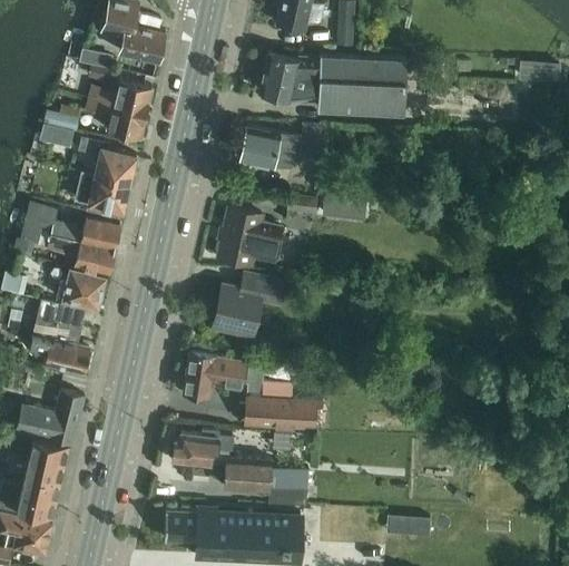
[(101,33),(123,38),(119,54),(158,62),(165,33),(133,26),(138,2),(127,0),(108,0),(107,11),(104,13),(102,18),(104,22),(101,33)]
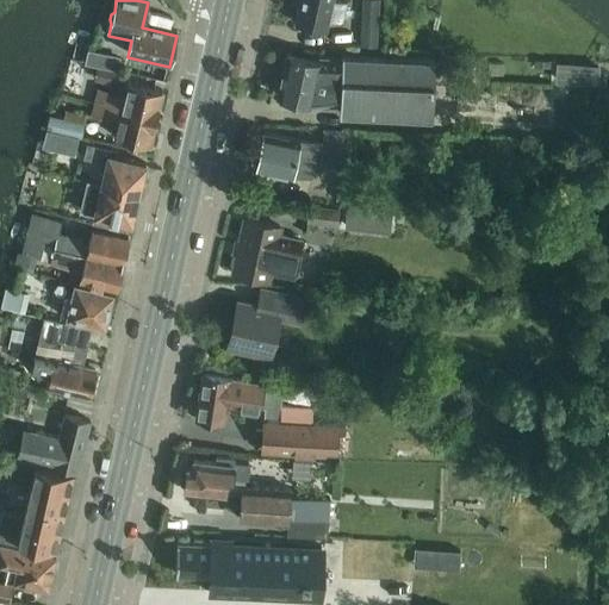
[(299,0),(294,27),(328,35),(330,24),(345,26),(348,7),(335,4),(335,0),(299,0)]
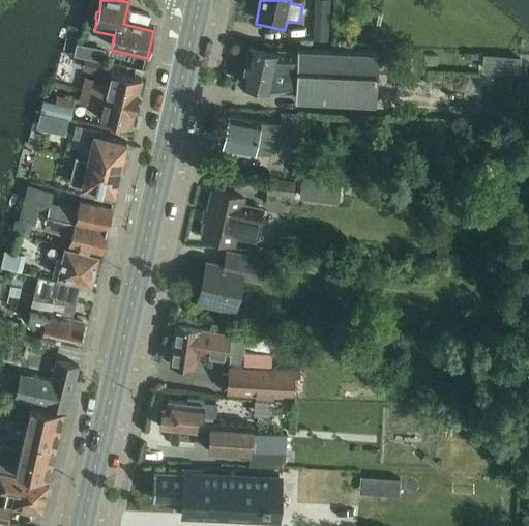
[(330,2),(316,2),(314,44),(329,44),(330,2)]
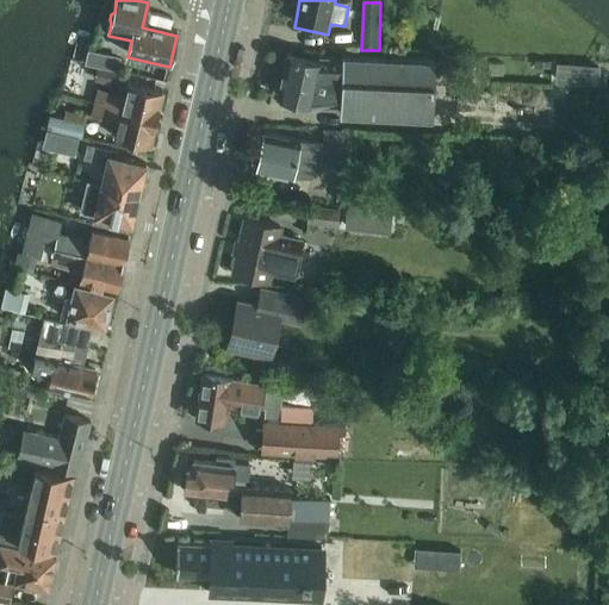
[(109,57),(105,72),(118,74),(122,61),(109,57)]
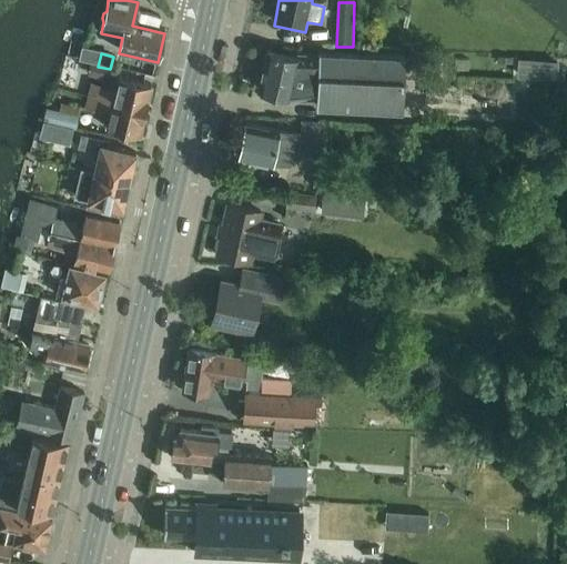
[(291,100),(315,98),(317,66),(297,64),(299,59),(266,53),(257,93),(259,93),(291,100)]
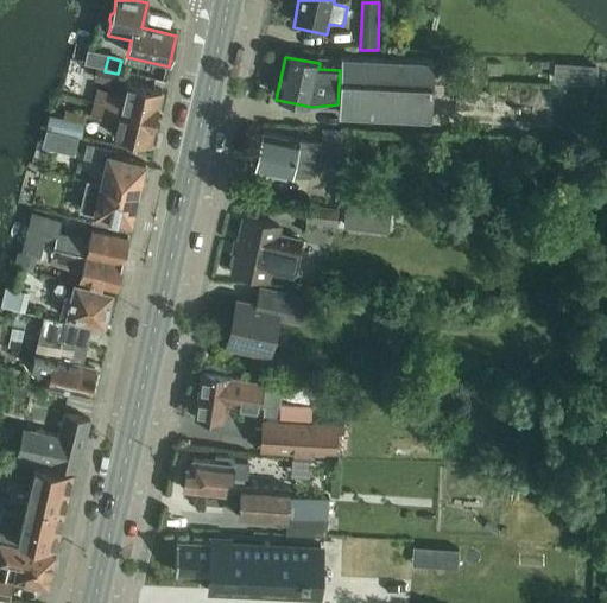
[(340,70),(337,105),(339,105),(339,119),(431,124),(434,64),(341,59),(341,61),(341,70),(340,70)]
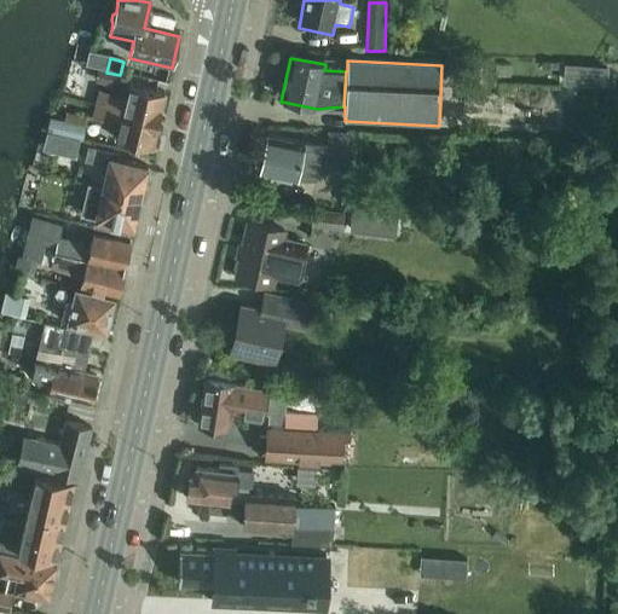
[(325,64),(324,70),(346,71),(347,71),(347,62),(325,62),(324,64),(325,64)]
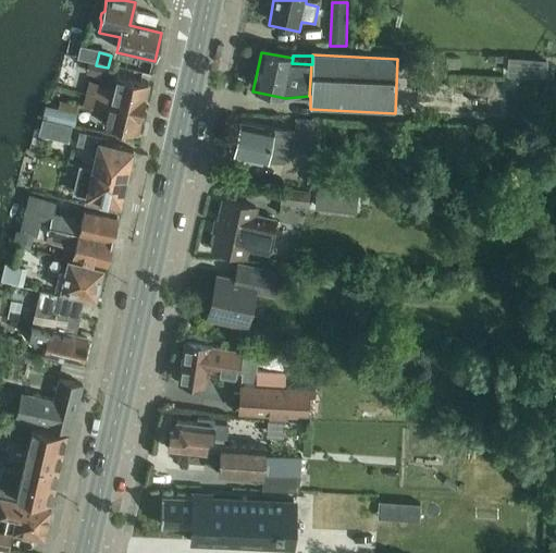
[(108,70),(89,65),(87,77),(106,81),(108,70)]
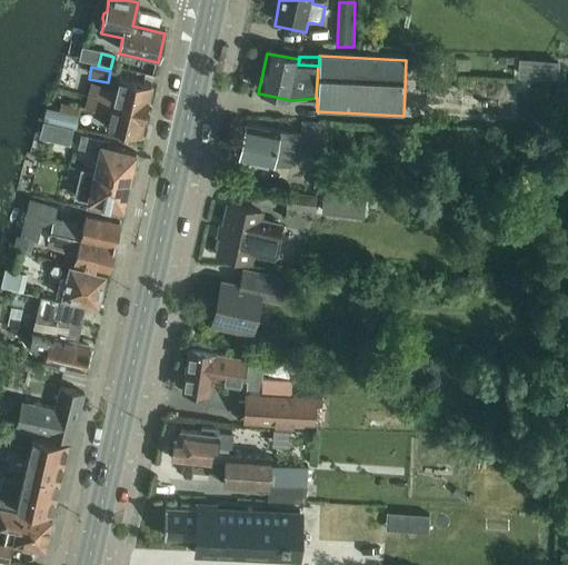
[(92,86),(88,101),(89,101),(123,110),(148,116),(153,89),(119,81),(116,91),(92,86)]
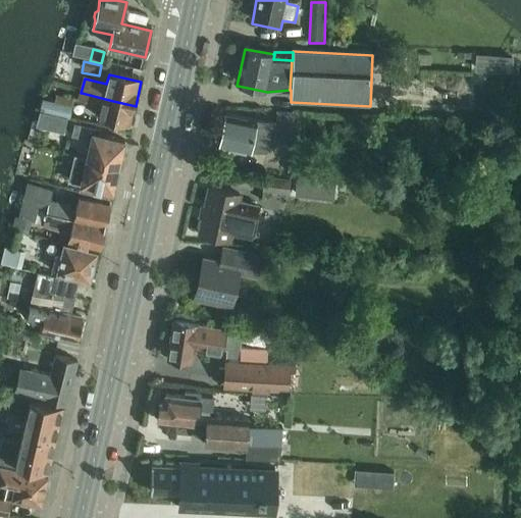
[(129,127),(136,106),(113,101),(82,93),(81,93),(79,105),(100,110),(98,120),(129,127)]
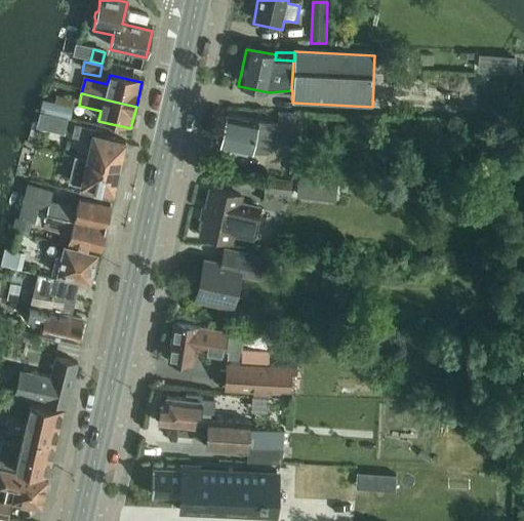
[(45,115),(50,116),(73,122),(76,111),(53,105),(48,103),(45,115)]
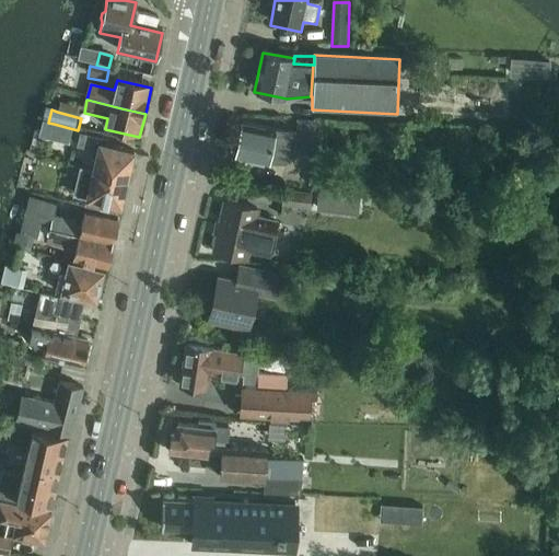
[(298,134),(297,137),(293,137),(291,146),(323,148),(324,124),(311,123),(298,123),(298,134)]
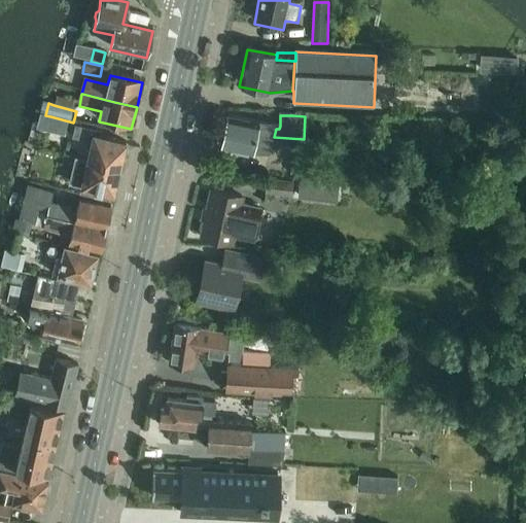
[(226,116),(220,149),(253,157),(270,157),(274,137),(276,129),(277,126),(275,125),(259,125),(260,124),(226,116)]
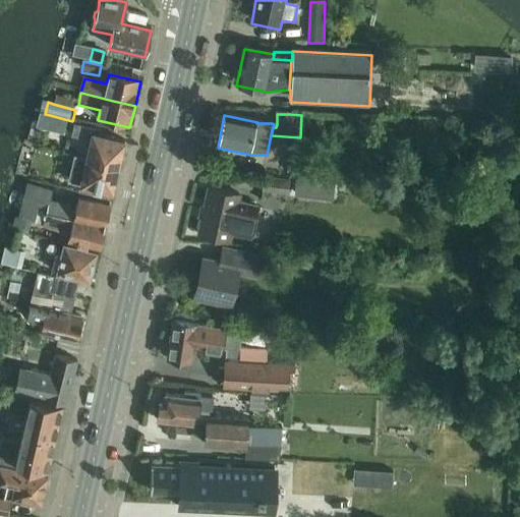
[(61,130),(63,121),(49,118),(47,126),(61,130)]
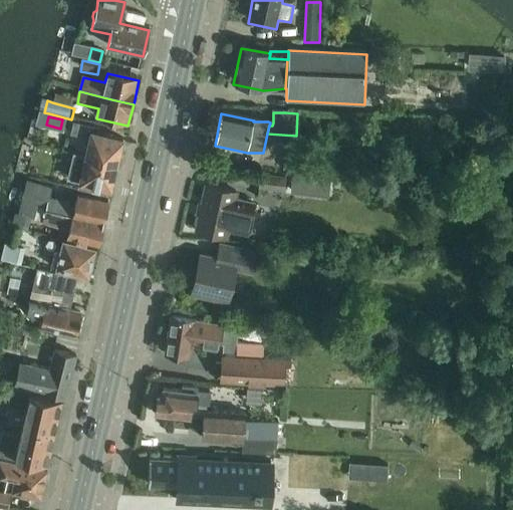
[(80,184),(111,192),(118,162),(121,162),(125,147),(122,147),(123,142),(92,134),(94,130),(74,124),(70,137),(90,142),(86,159),(81,176),(62,172),(59,184),(79,189),(80,184)]
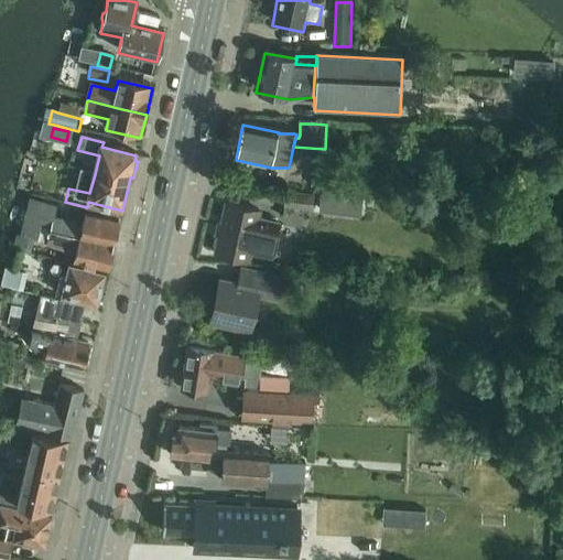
[(331,191),(332,168),(312,167),(311,190),(331,191)]
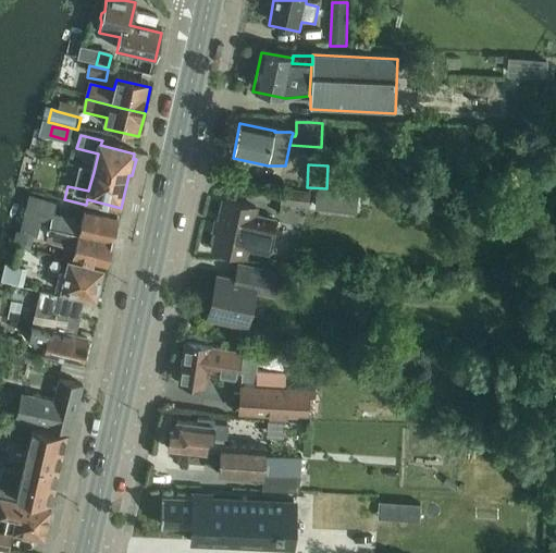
[(48,196),(50,184),(35,181),(33,193),(48,196)]
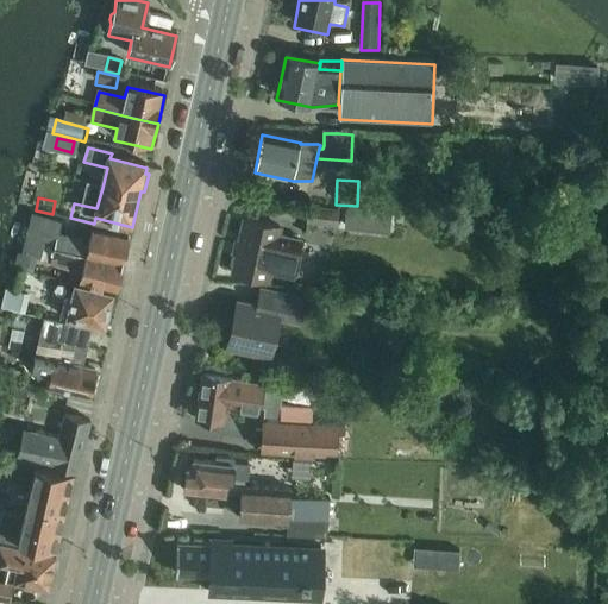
[(340,213),(308,209),(306,227),(338,231),(340,213)]
